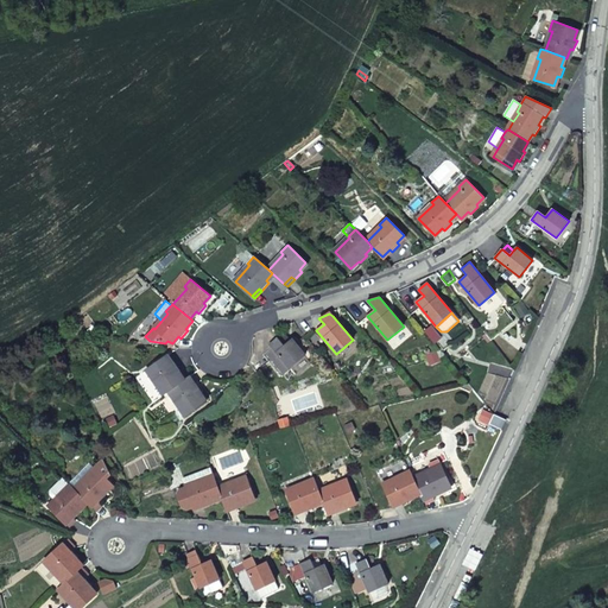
[(315,333),(308,339),(311,343),(318,337),(315,333)]
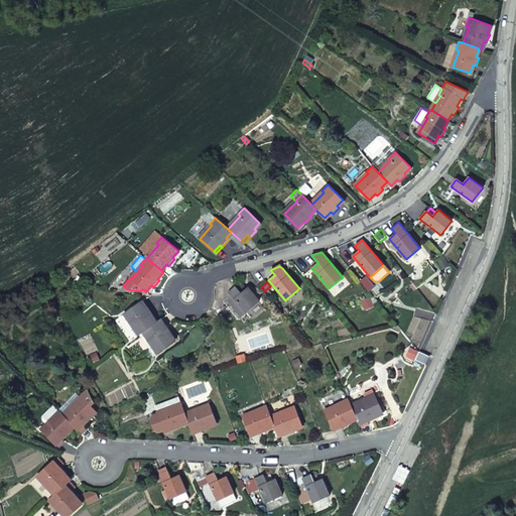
[(239,317),(259,301),(248,287),(245,289),(241,285),(238,286),(236,288),(235,286),(229,292),(232,296),(225,301),(239,317)]
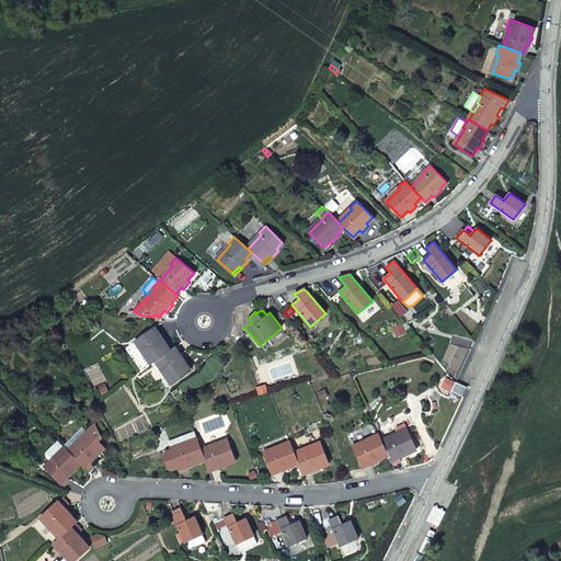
[(403,316),(410,323),(414,320),(408,311),(403,316)]
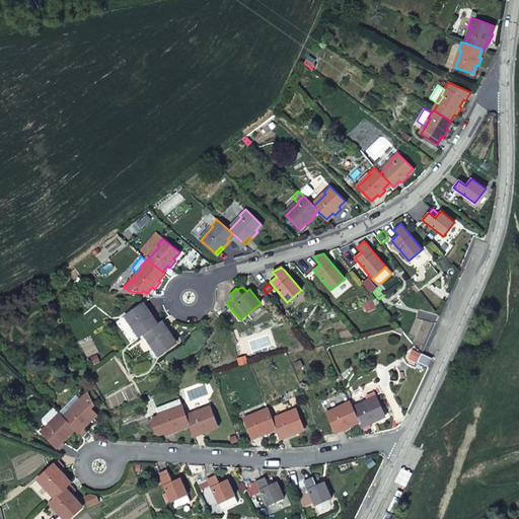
[(146,311),(141,304),(126,314),(136,329),(134,330),(139,338),(145,334),(157,325),(152,318),(154,317),(149,309),(146,311)]
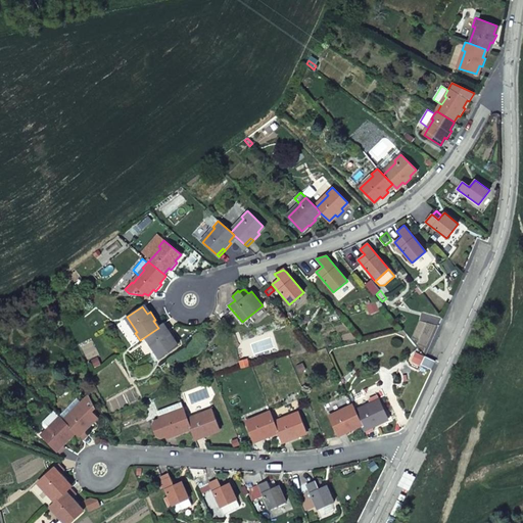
[(158,328),(146,336),(156,350),(154,352),(159,359),(178,346),(173,339),(175,338),(169,330),(167,332),(162,325),(158,328)]
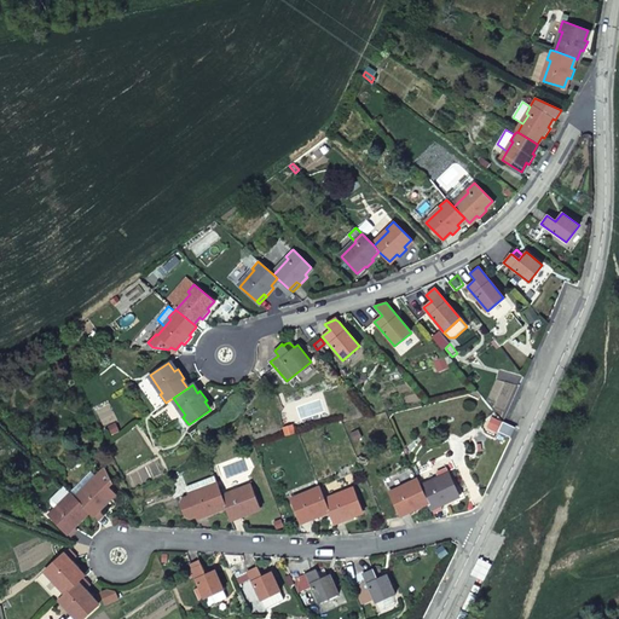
[(514,427),(503,422),(498,432),(510,437),(514,427)]
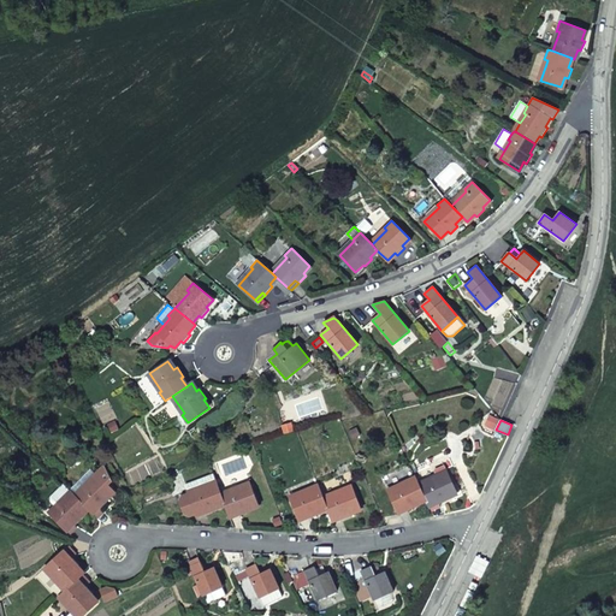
[(99,505),(101,508),(110,499),(107,497),(114,491),(108,485),(112,481),(105,467),(102,466),(95,473),(89,480),(92,483),(76,497),(88,509),(92,513),(99,505)]
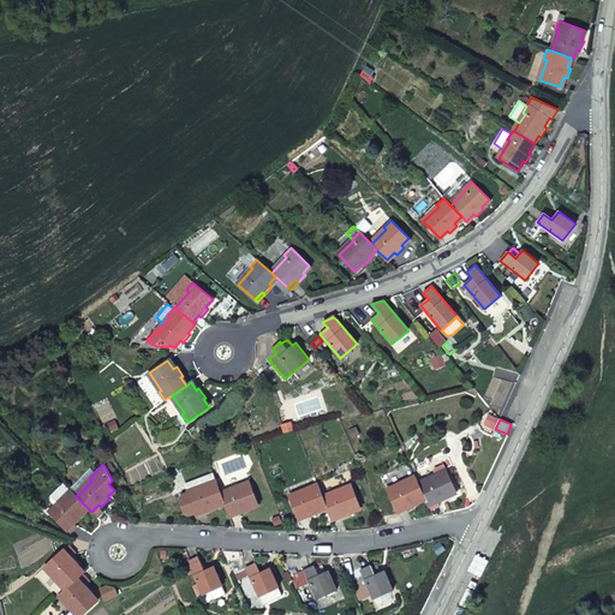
[(89,479),(95,472),(91,469),(70,489),(76,496),(91,482),(89,479)]
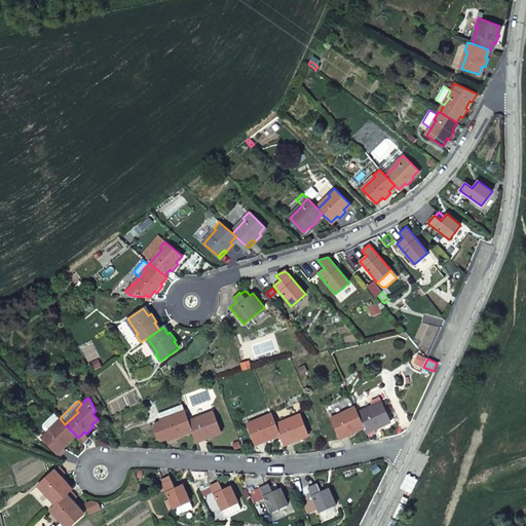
[(358,414),(364,426),(366,431),(374,428),(375,430),(384,426),(382,423),(389,420),(381,401),(373,404),(374,406),(358,414)]
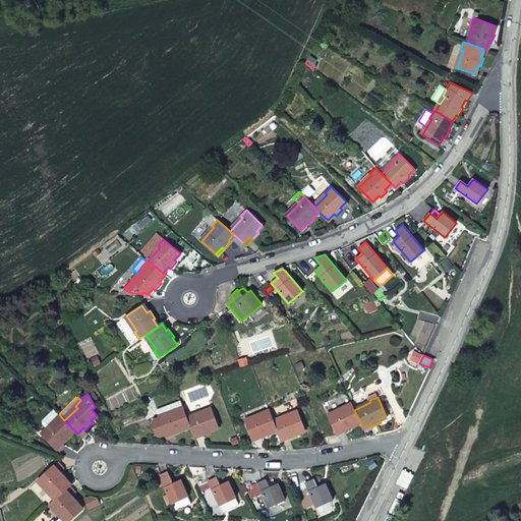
[(344,429),(345,431),(354,428),(353,425),(360,422),(354,410),(351,402),(343,406),(344,408),(329,415),(336,433),(344,429)]
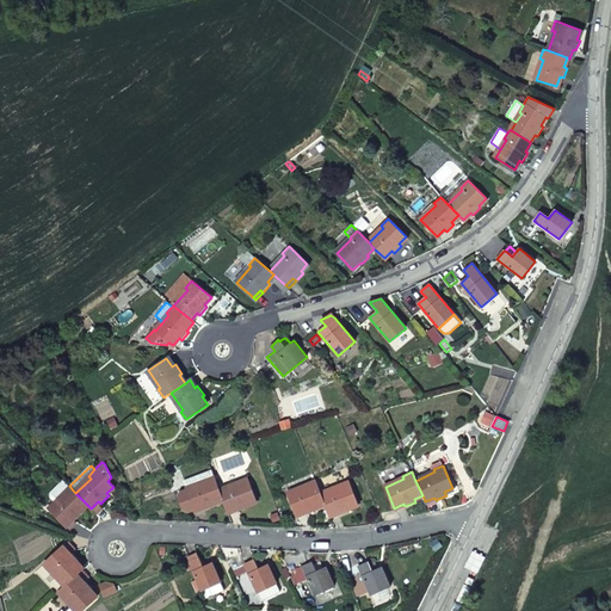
[(223,499),(220,491),(214,476),(205,479),(205,482),(180,492),(178,495),(184,510),(189,512),(195,510),(204,506),(205,510),(215,506),(214,503),(223,499)]
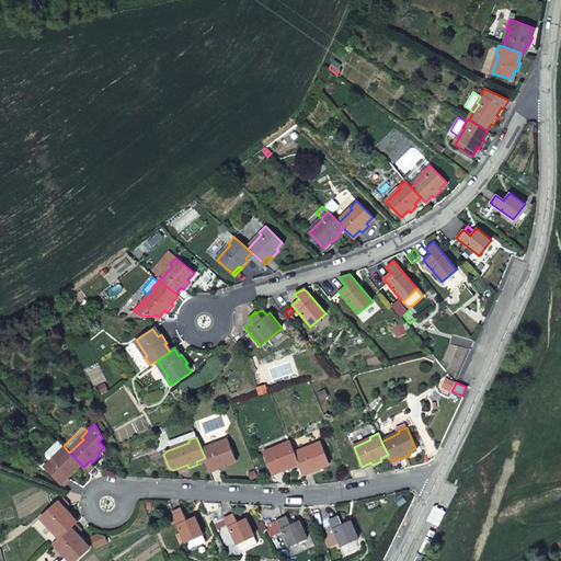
[(219,444),(202,450),(205,458),(209,470),(218,467),(219,469),(228,466),(227,464),(236,460),(227,438),(218,441),(219,444)]
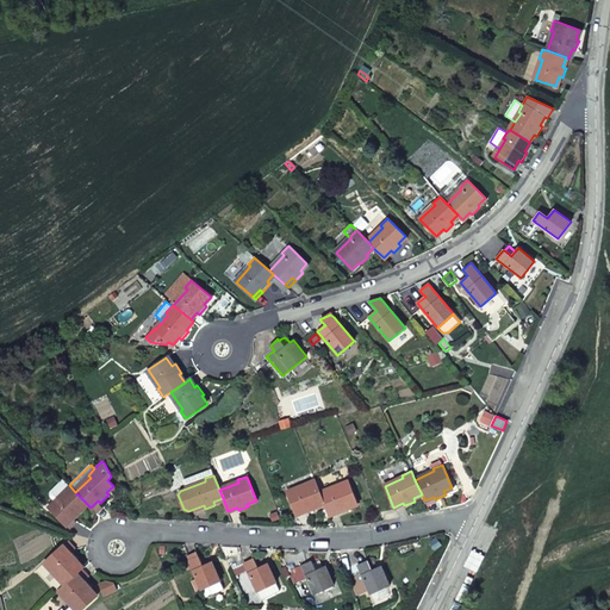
[(62,492),(69,485),(63,479),(50,492),(50,497),(56,503),(64,495),(62,492)]
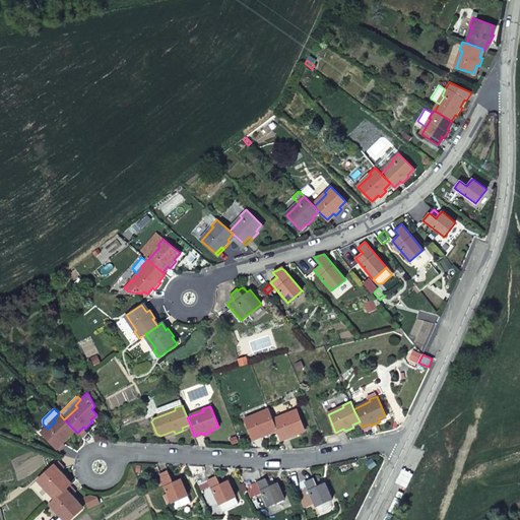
[(245,420),(252,438),(261,435),(262,437),(269,434),(268,432),(276,429),(273,420),(268,408),(260,411),(261,413),(245,420)]
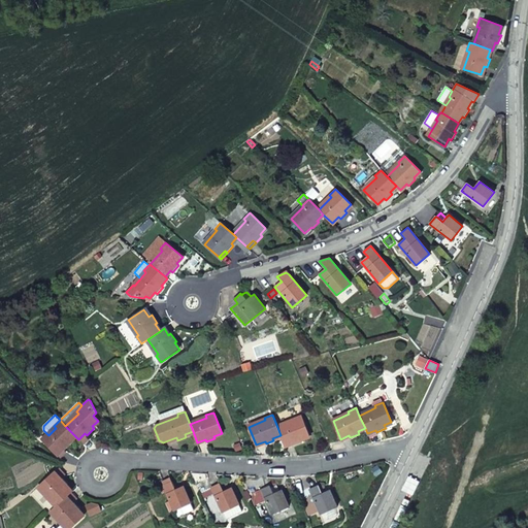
[(294,420),(277,427),(281,435),(285,446),(293,442),(294,444),(302,441),(301,439),(309,435),(301,415),(293,418),(294,420)]
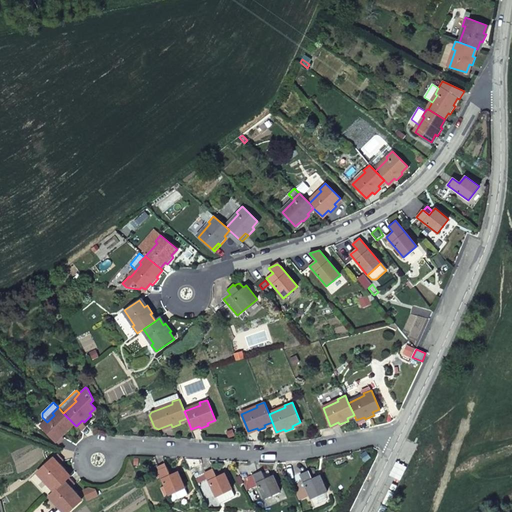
[(67,428),(73,423),(63,413),(58,407),(52,413),(54,415),(47,422),(41,427),(54,440),(61,435),(62,437),(69,431),(67,428)]
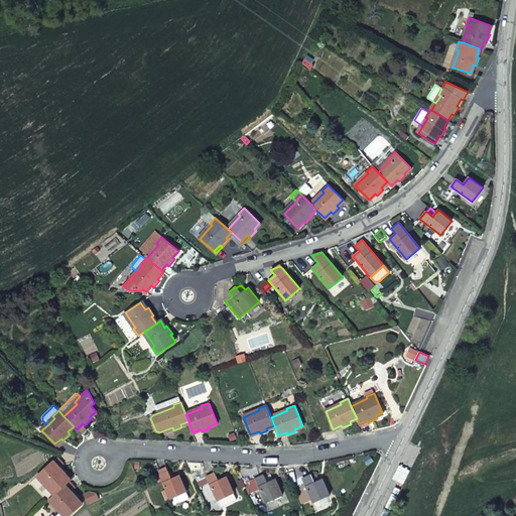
[(79,431),(85,425),(83,423),(77,429),(79,431)]
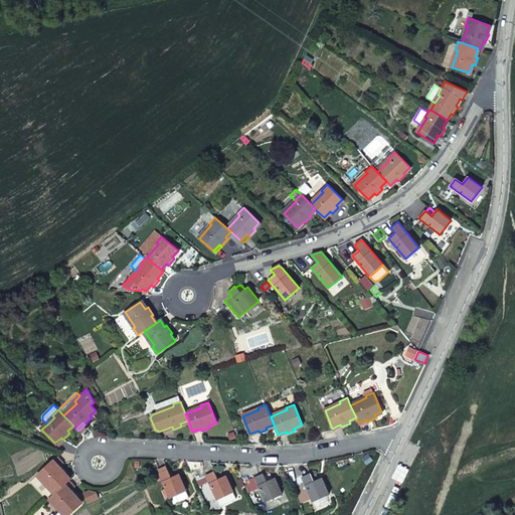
[(57,468),(59,466),(54,459),(51,461),(57,468)]
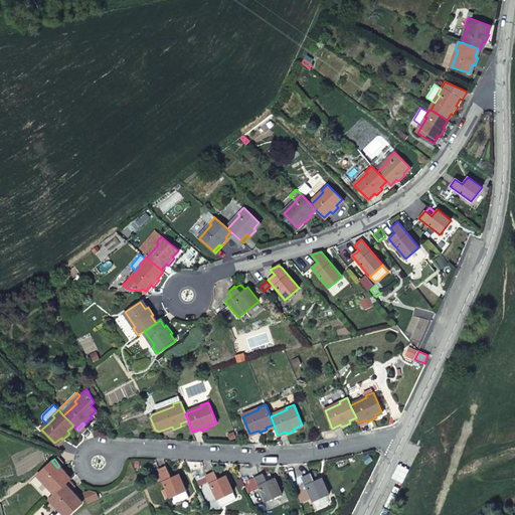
[(65,472),(59,466),(57,468),(51,461),(38,474),(49,487),(47,488),(54,495),(64,485),(66,483),(69,480),(63,474),(65,472)]
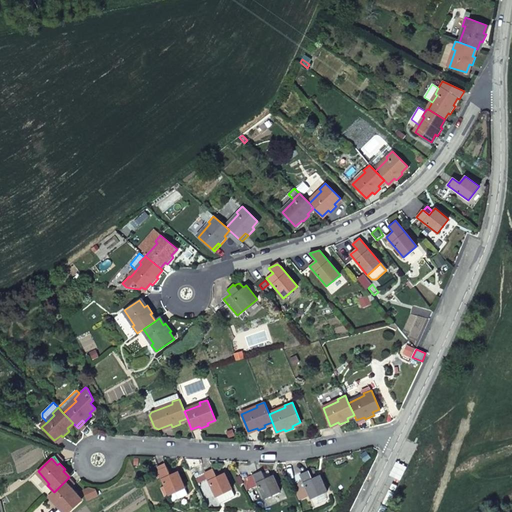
[(185,488),(178,471),(172,474),(169,467),(167,468),(166,467),(158,471),(169,495),(185,488)]
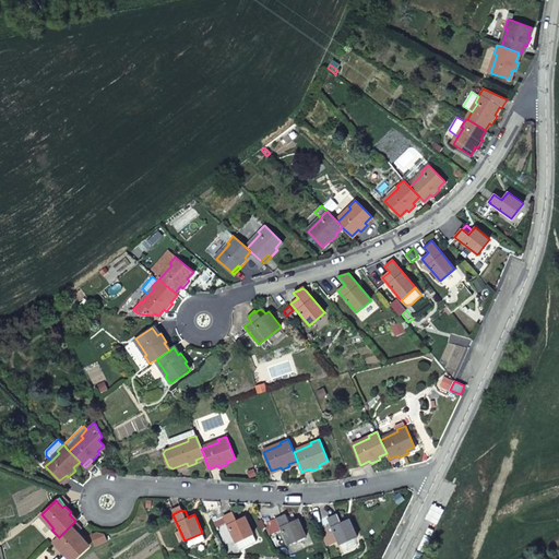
[(215,527),(227,522),(236,542),(237,542),(252,534),(253,534),(246,516),(241,519),(238,511),(234,513),(233,512),(212,521),(215,527)]
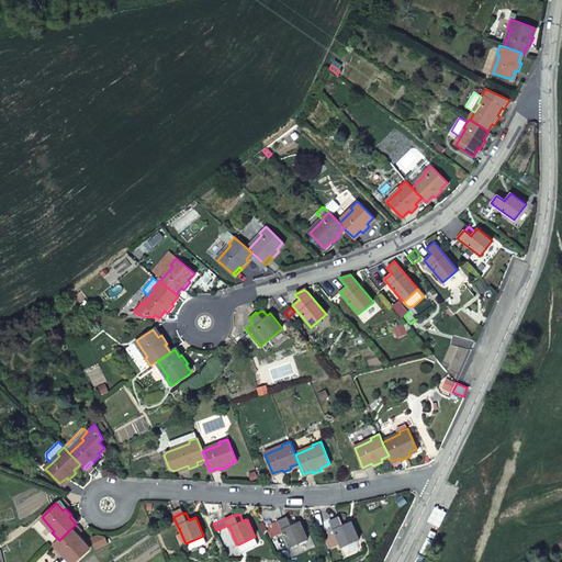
[(319,532),(333,527),(341,547),(359,539),(351,521),(347,524),(344,516),(339,518),(338,517),(329,520),(329,519),(316,526),(319,532)]
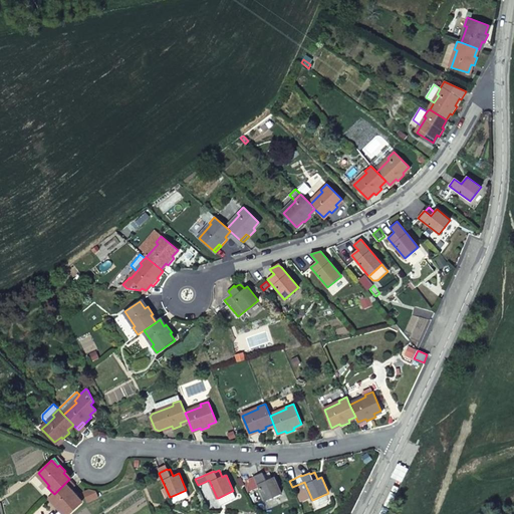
[(259,486),(265,500),(281,493),(274,478),(271,479),(266,481),(263,474),(262,473),(255,477),(259,486)]
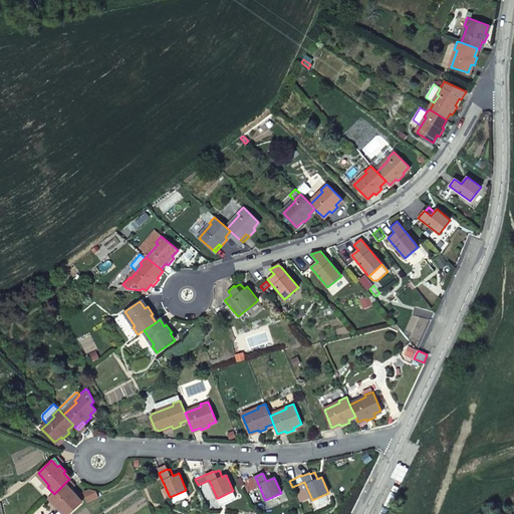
[(266,473),(263,474),(266,481),(271,479),(269,473),(266,473)]
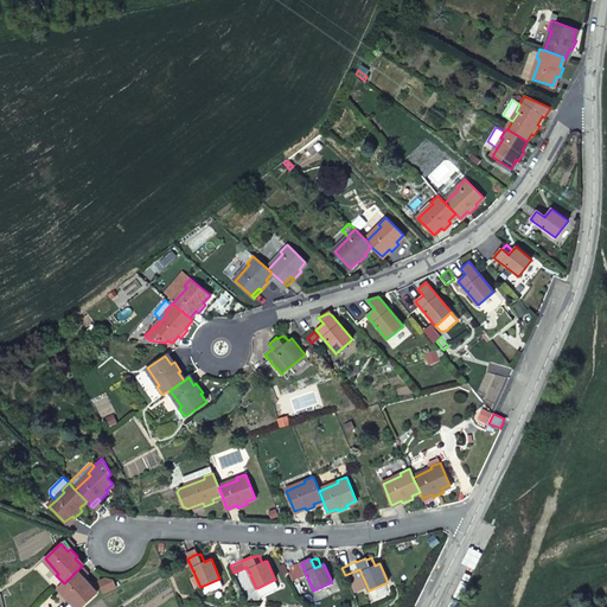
[(306,574),(301,563),(291,568),(295,580),(306,574)]
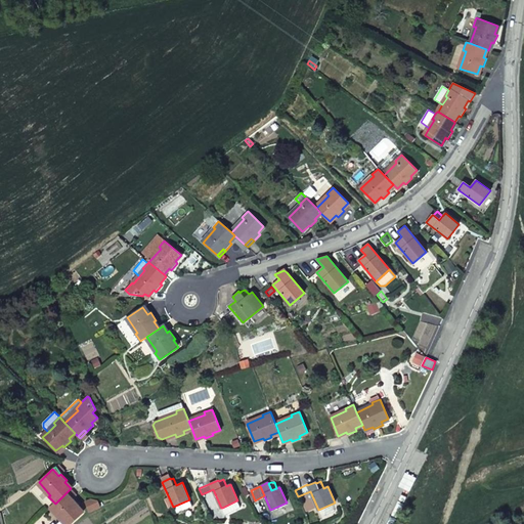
[(72,499),(66,493),(55,504),(51,507),(62,519),(61,521),(63,523),(71,523),(83,513),(77,507),(79,505),(74,498),(72,499)]
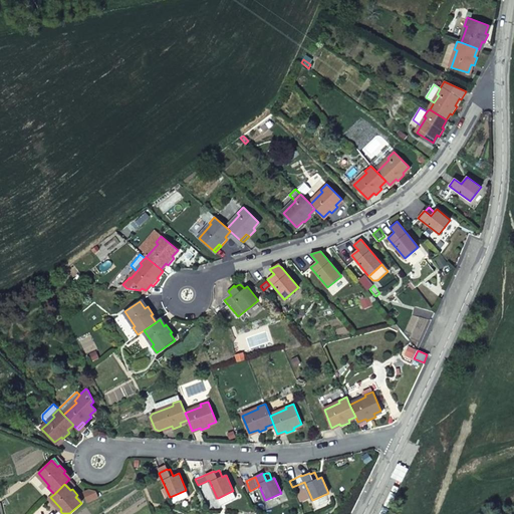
[(88,490),(82,492),(86,502),(98,497),(96,492),(88,490)]
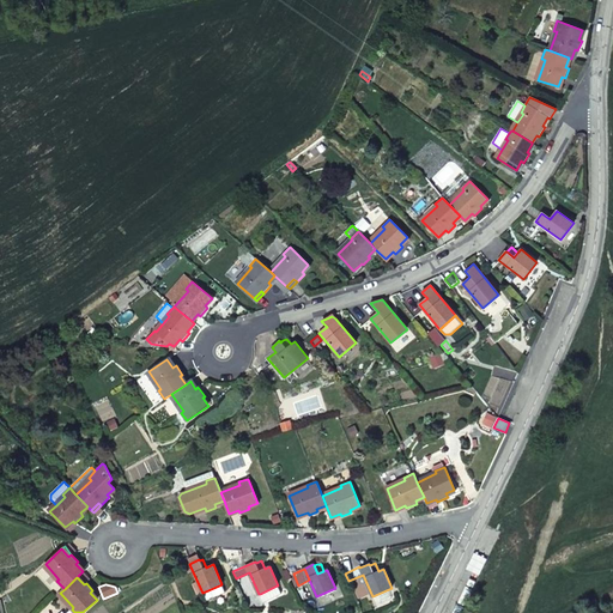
[(277,586),(260,594),(263,602),(280,594),(277,586)]
